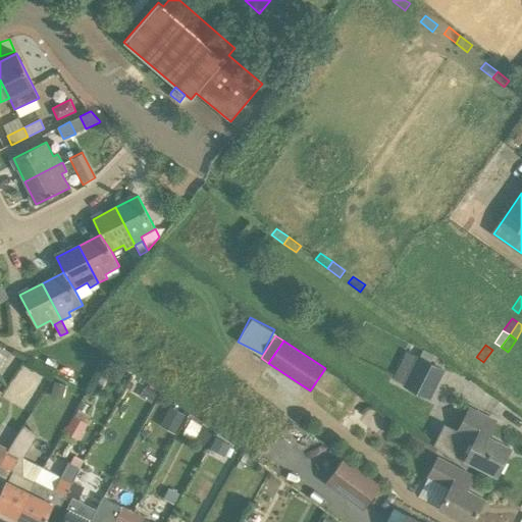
[(497,353),(487,365),(493,370),(503,358),(497,353)]
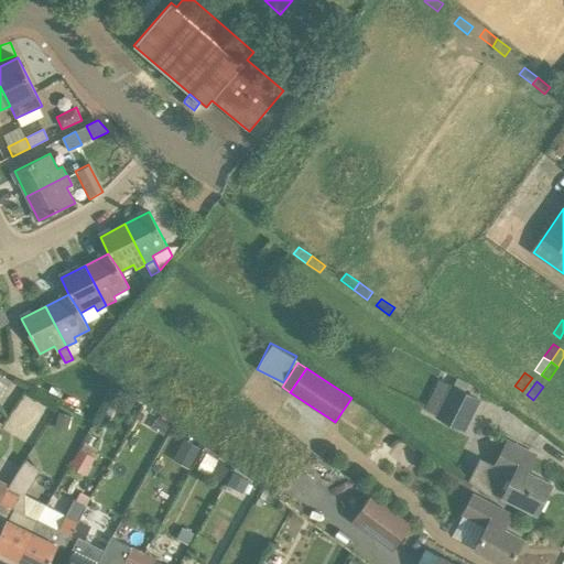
[(451,387),(436,414),(435,415),(464,430),(478,401),(451,387)]
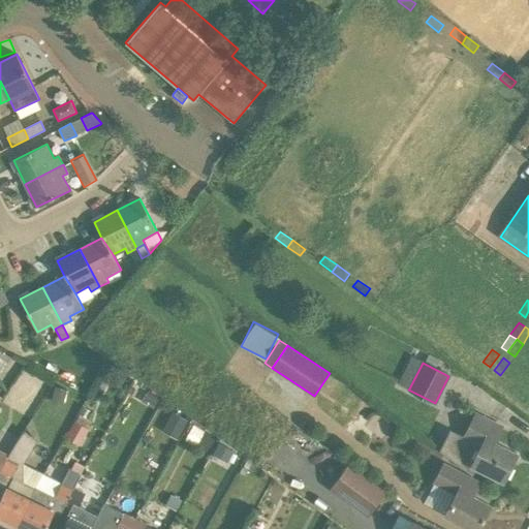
[(3,402),(27,415),(48,377),(23,364),(3,402)]
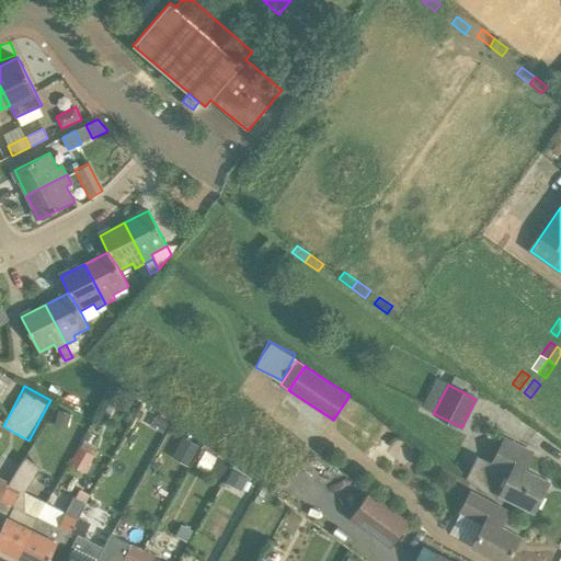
[(560,405),(550,421),(560,428),(560,405)]
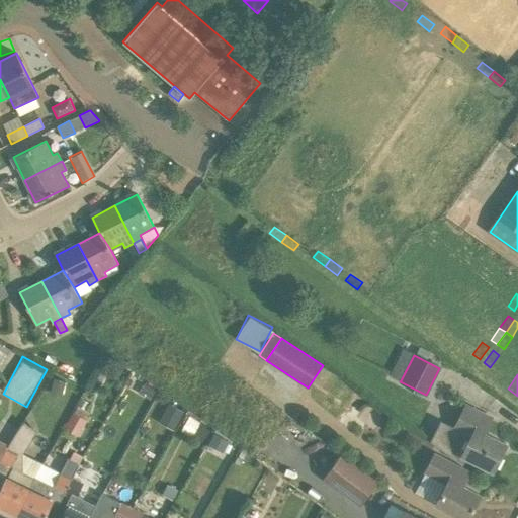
[(62,398),(67,381),(54,378),(50,395),(62,398)]
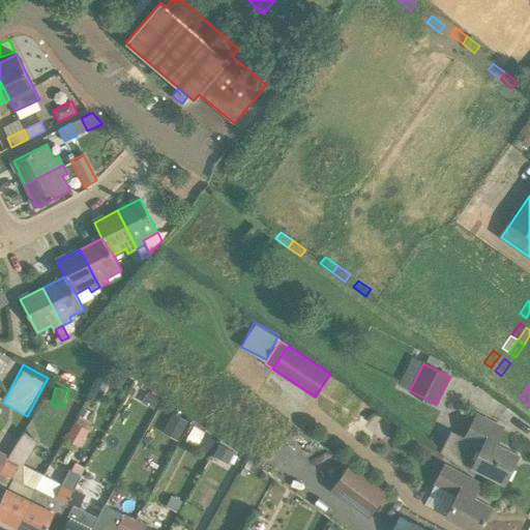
[(147,392),(142,402),(154,409),(159,400),(147,392)]
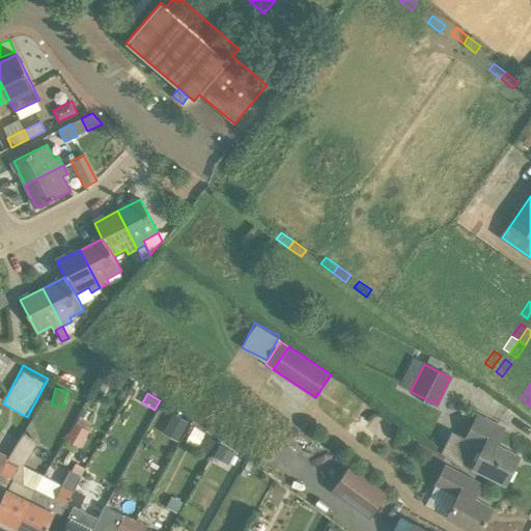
[(189,422),(174,414),(164,432),(178,441),(189,422)]
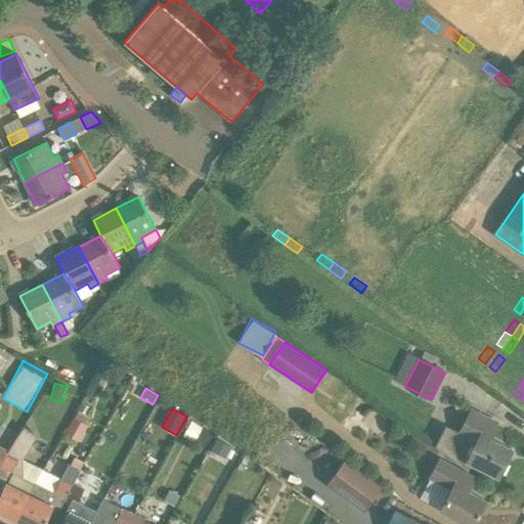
[(473,463),(498,476),(512,449),(488,438),(496,423),(472,410),(461,434),(446,427),(436,446),(469,470),(473,463)]
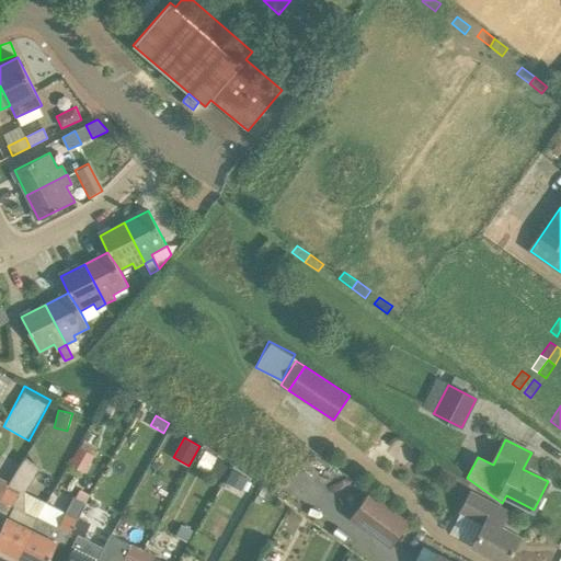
[(84,473),(95,456),(80,447),(69,465),(84,473)]
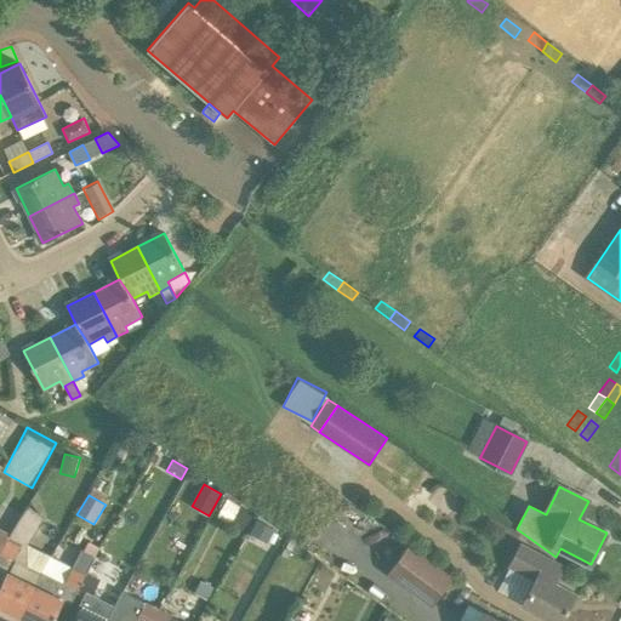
[(237,502),(224,496),(220,506),(232,512),(237,502)]
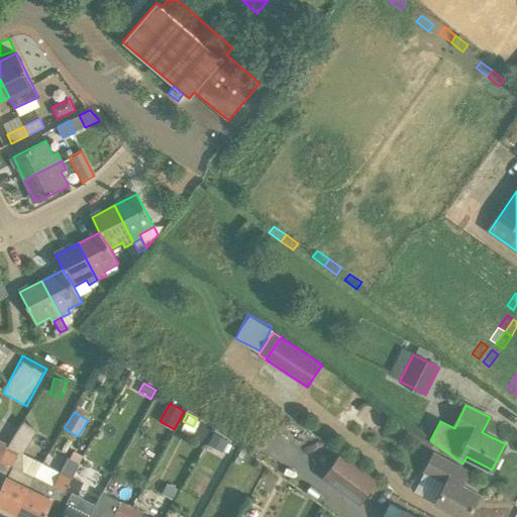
[(0,488),(0,504),(17,513),(35,477),(23,471),(22,454),(37,430),(23,421),(8,444),(0,461),(10,468),(0,488)]
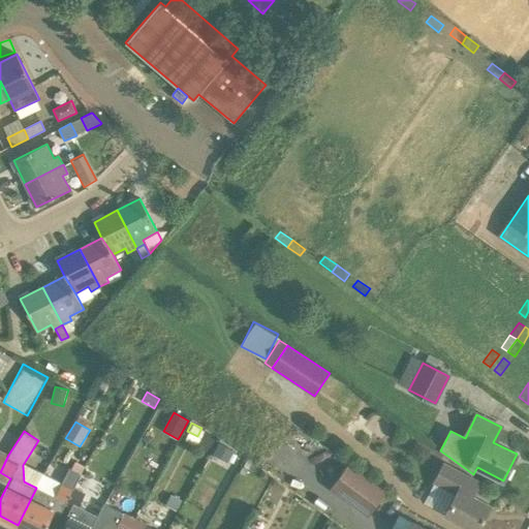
[(218,441),(212,438),(207,448),(213,450),(218,441)]
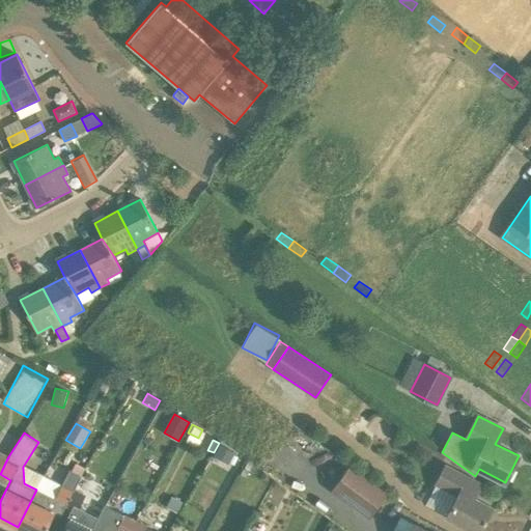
[(234,453),(220,445),(214,457),(228,465),(234,453)]
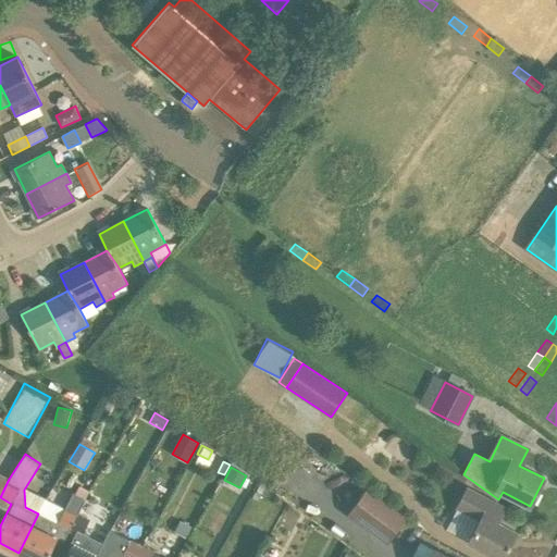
[(0,497),(9,479),(0,474),(0,497)]
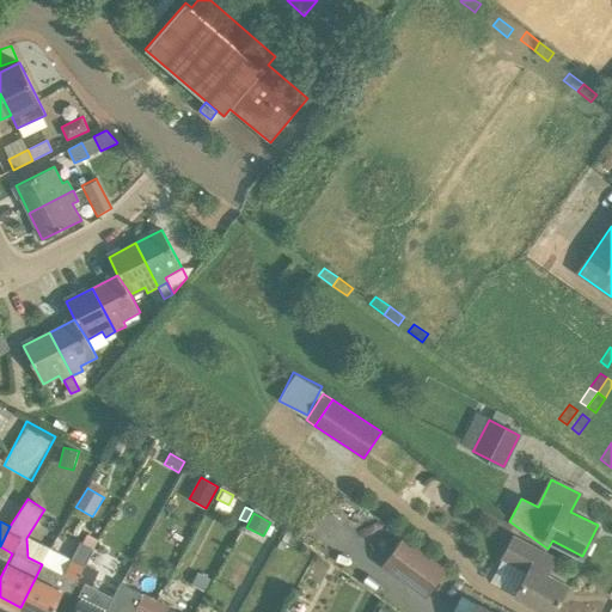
[(556,557),(515,536),(502,560),(528,573),(515,597),(545,611),(554,611),(568,585),(548,574),(556,557)]
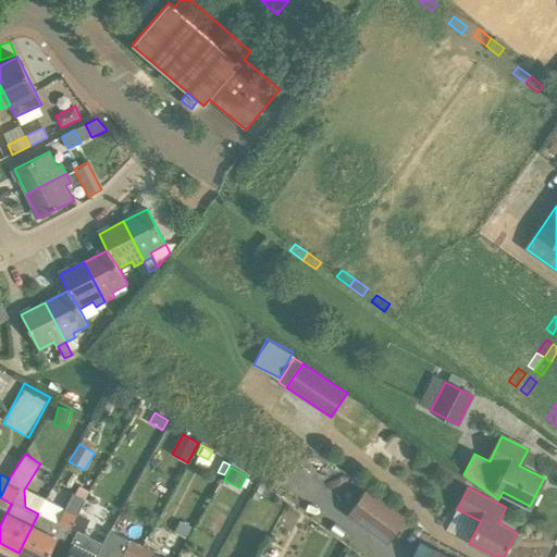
[(368,491),(349,515),(386,543),(405,519),(368,491)]
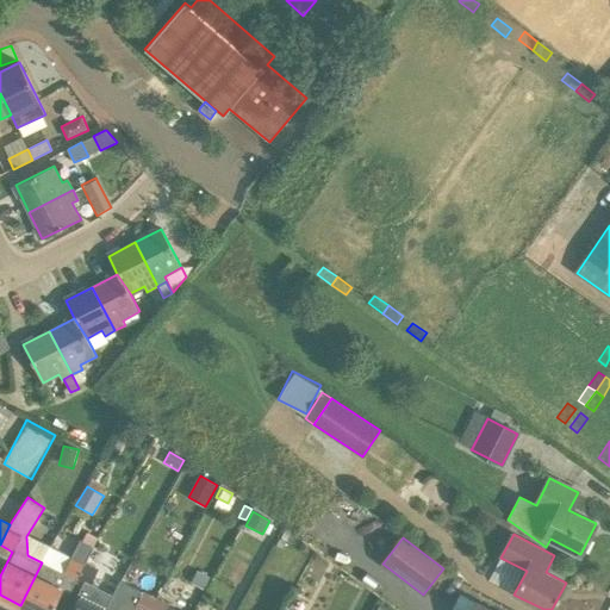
[(42,561),(42,562),(20,605),(30,609),(51,609),(62,591),(69,595),(76,580),(85,564),(94,546),(81,540),(64,572),(42,561)]
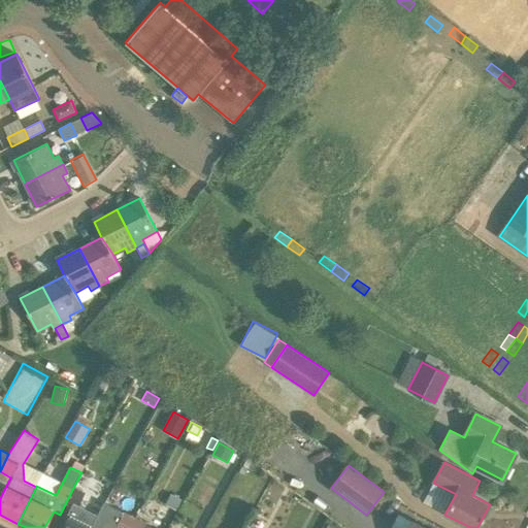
[(91,527),(94,523),(98,516),(78,505),(85,494),(73,488),(66,502),(72,505),(66,518),(67,518),(61,527),(91,527)]
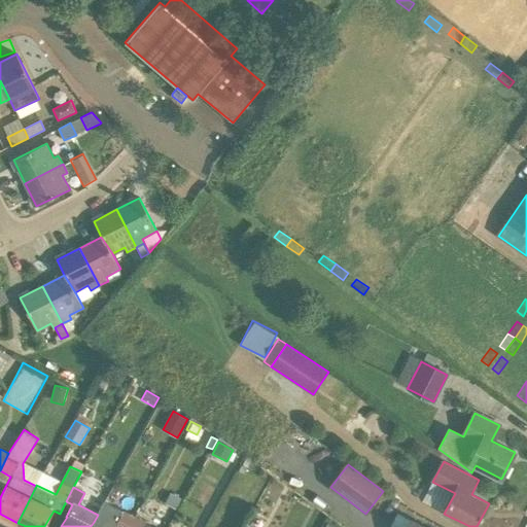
[(181,499),(170,493),(165,503),(176,510),(181,499)]
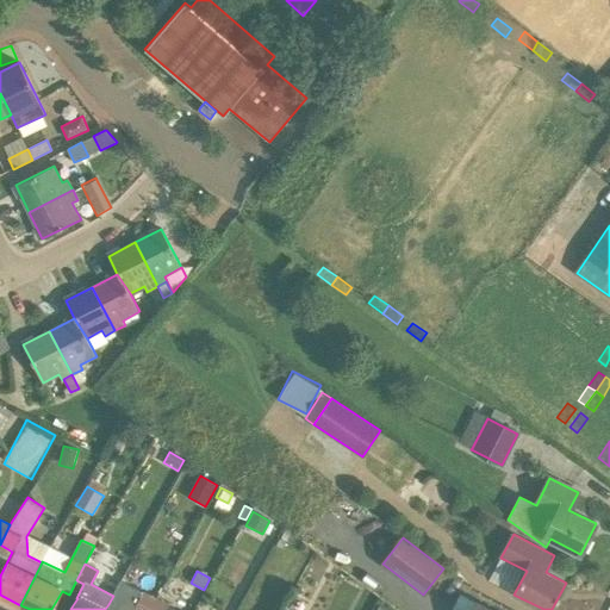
[(149,609),(155,597),(120,580),(113,596),(109,604),(105,609),(149,609)]
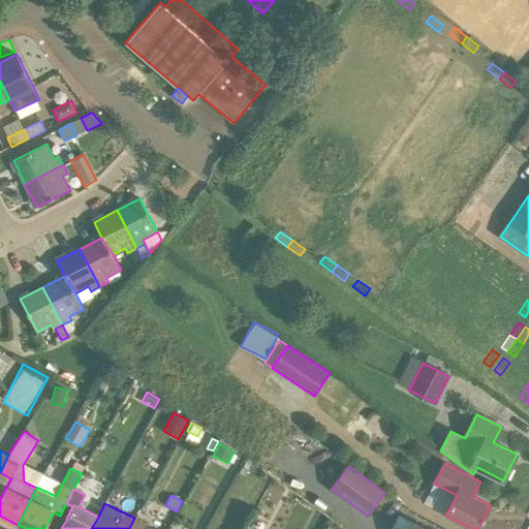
[(144,528),(147,524),(134,518),(129,528),(144,528)]
